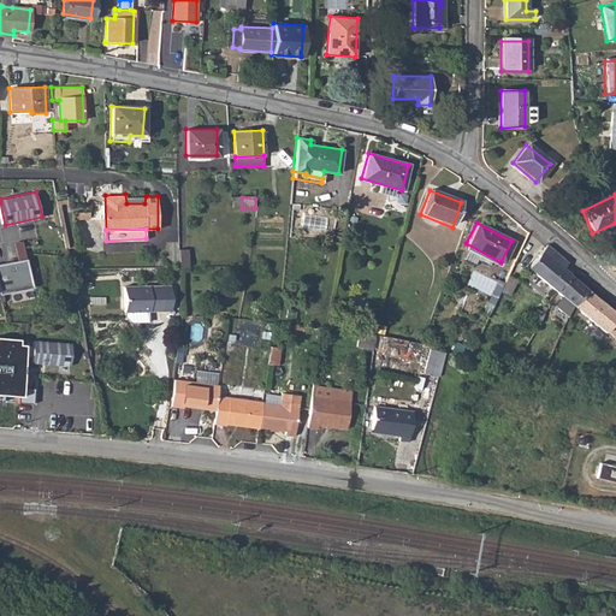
[(16,242),(18,256),(27,255),(24,240),(16,242)]
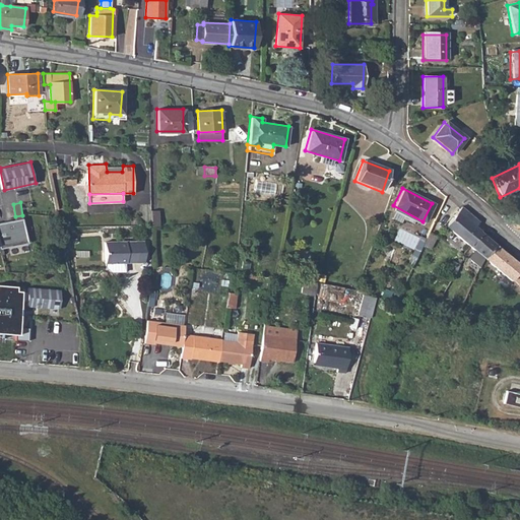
[(461,206),(445,225),(467,245),(479,230),(475,226),(478,221),(461,206)]
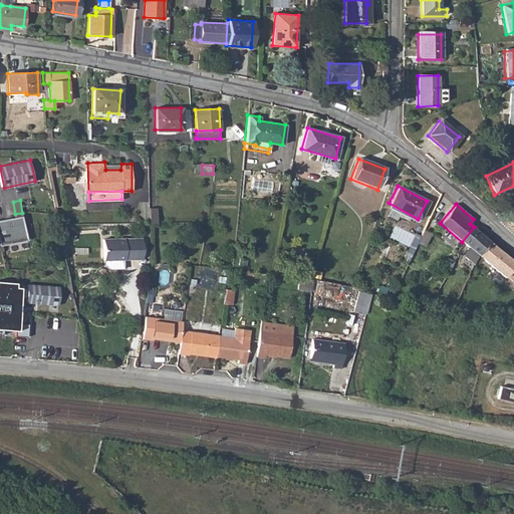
[(158,209),(150,208),(150,224),(158,224),(158,209)]
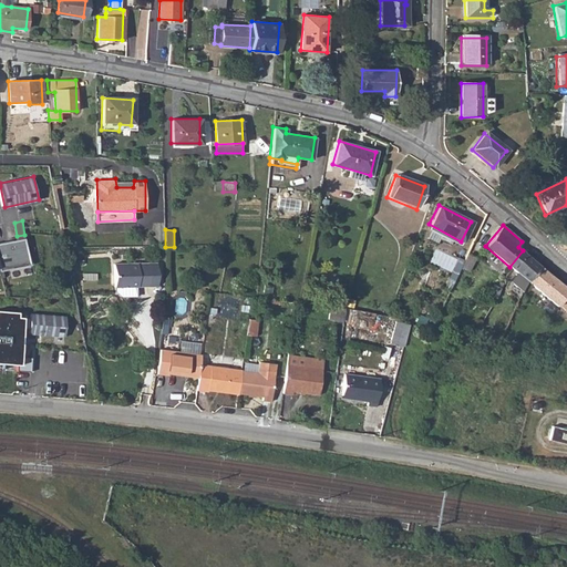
[(24,238),(0,243),(0,267),(1,270),(30,264),(24,238)]
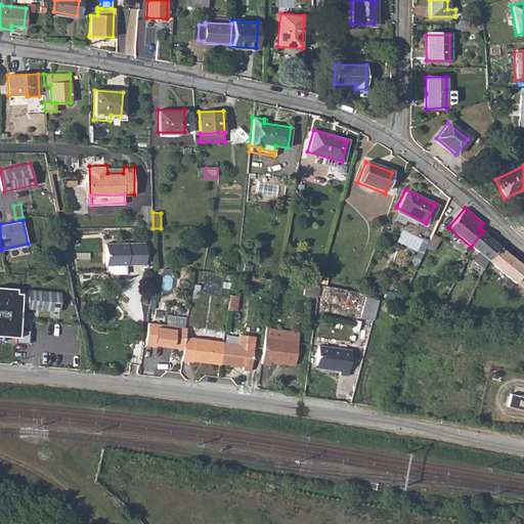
[(483,231),(471,247),(486,260),(497,246),(483,233),(484,232),(483,231)]
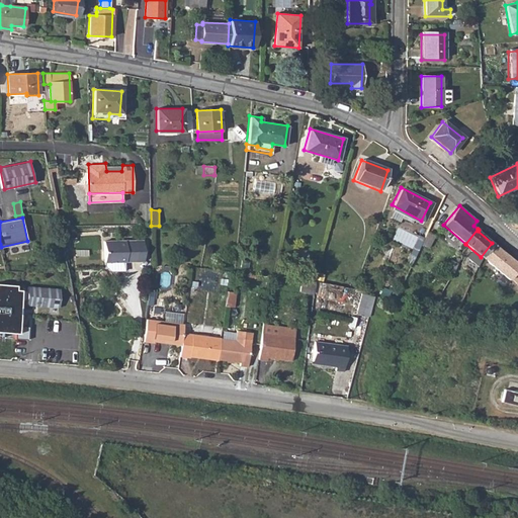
[(425,232),(419,244),(426,247),(432,235),(425,232)]
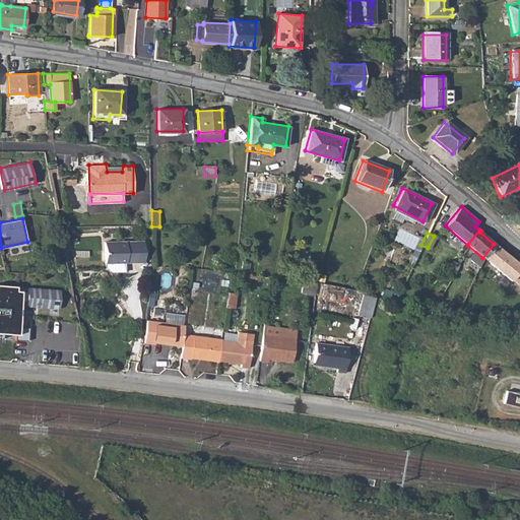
[(144,240),(106,241),(107,266),(112,271),(126,270),(126,262),(145,262),(144,240)]
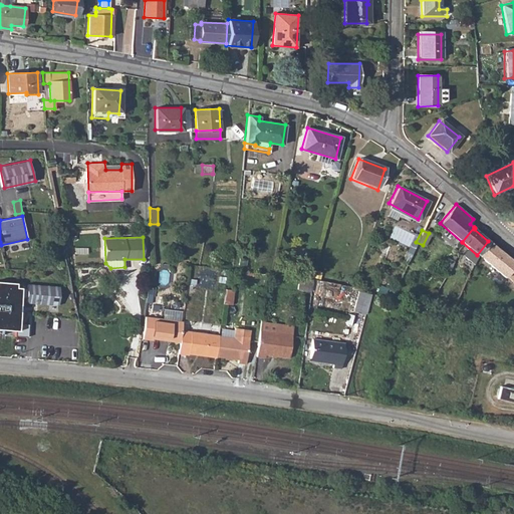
[(488,241),(477,255),(504,278),(506,276),(513,284),(513,263),(510,260),(512,258),(509,255),(511,253),(509,252),(505,256),(488,241)]
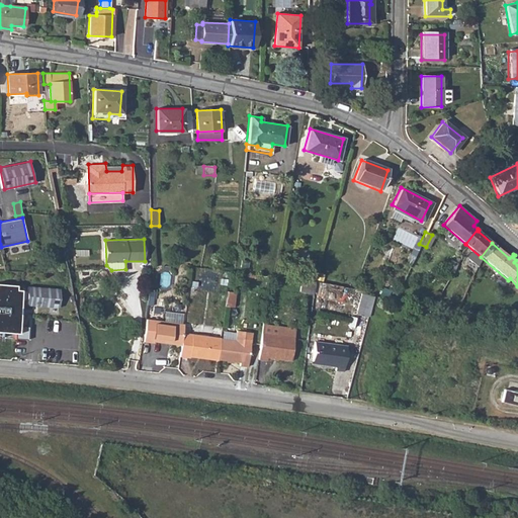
[(0,330),(18,332),(23,285),(0,283),(0,330)]
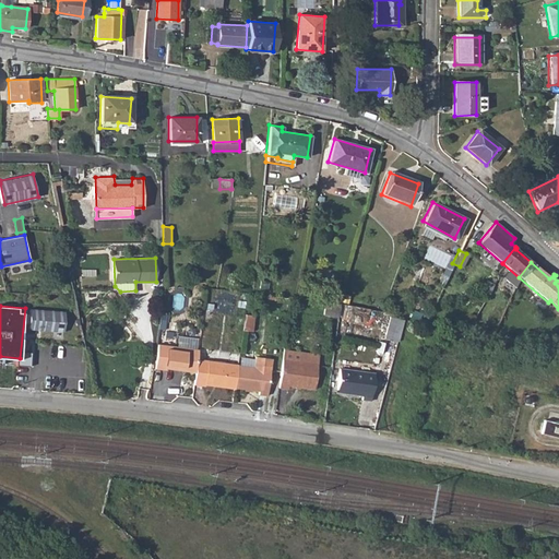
[(66,310),(31,307),(30,329),(66,331),(66,310)]
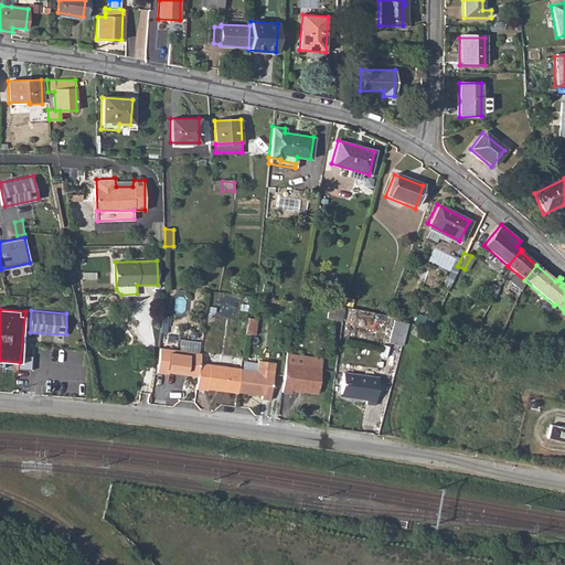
[(256,318),(247,317),(245,333),(254,334),(256,318)]
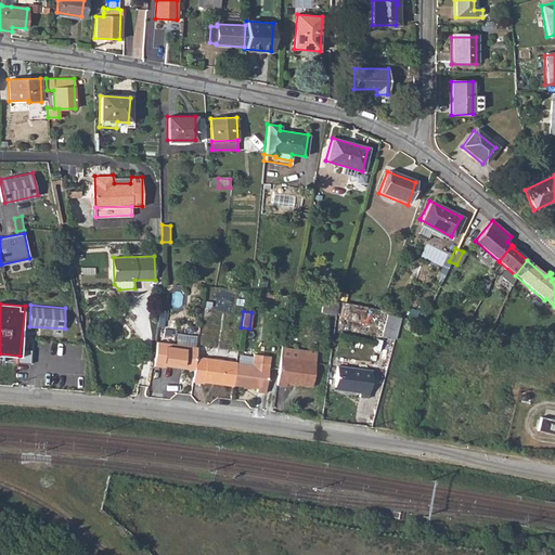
[(388,313),(383,334),(397,338),(402,317),(388,313)]
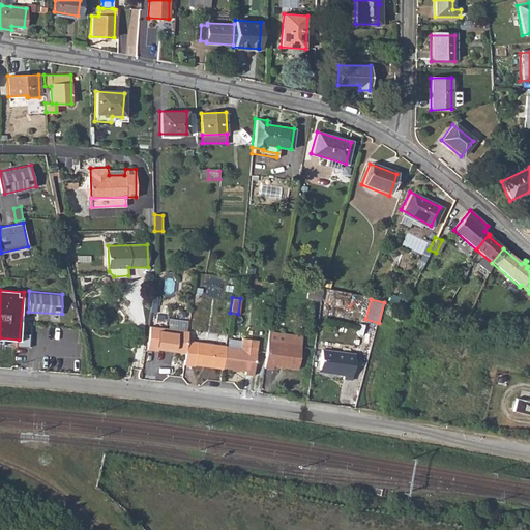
[(149,325),(146,349),(157,350),(157,349),(186,353),(187,340),(188,330),(149,325)]
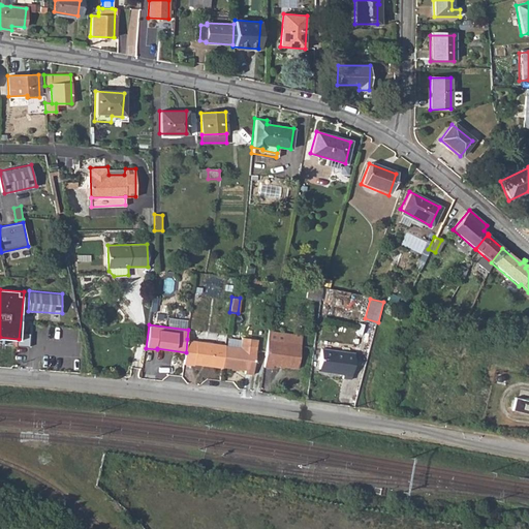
[(268,331),(267,339),(275,340),(300,343),(301,335),(268,331)]
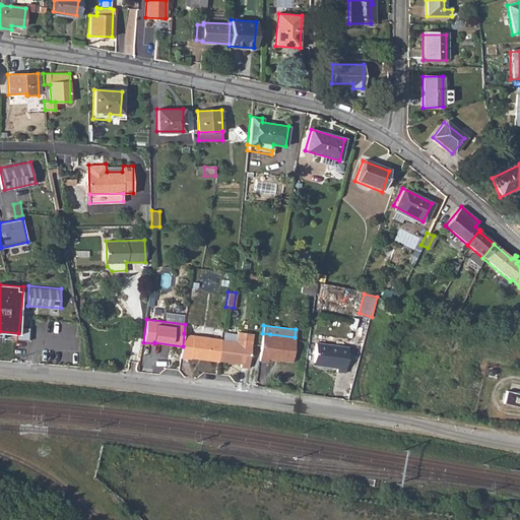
[(238,341),(221,339),(218,360),(241,363),(241,366),(249,367),(254,333),(239,331),(238,341)]
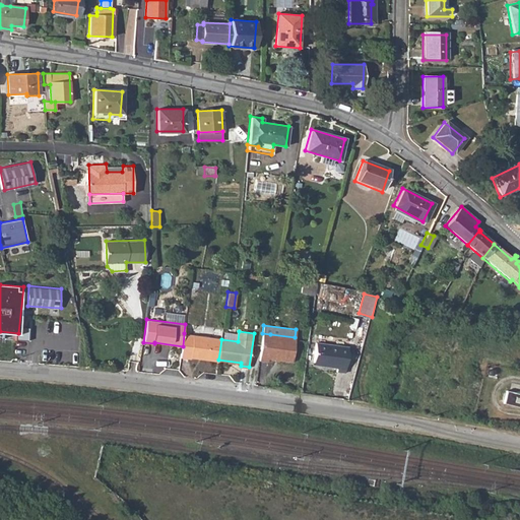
[(183,346),(181,358),(192,359),(192,358),(218,361),(218,360),(221,339),(221,338),(184,333),(183,346)]
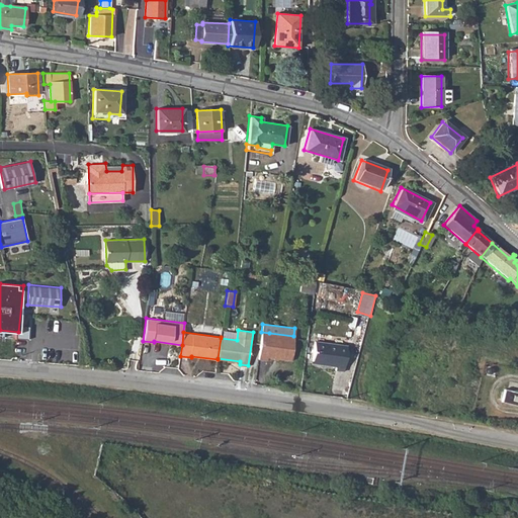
[(261,332),(258,357),(266,359),(267,355),(290,358),(293,336),(269,333),(261,332)]
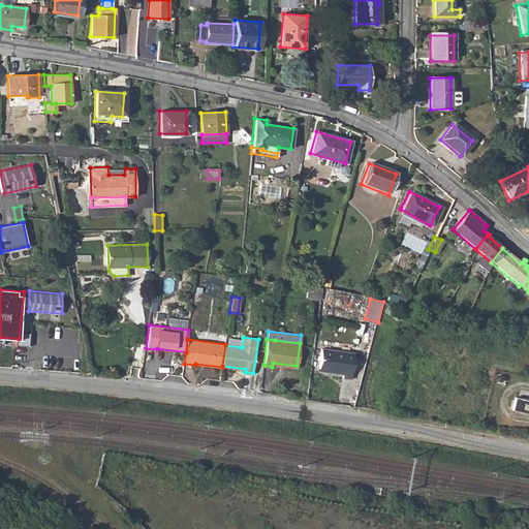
[(319,349),(317,370),(330,371),(329,375),(340,376),(340,379),(349,380),(352,354),(319,349)]
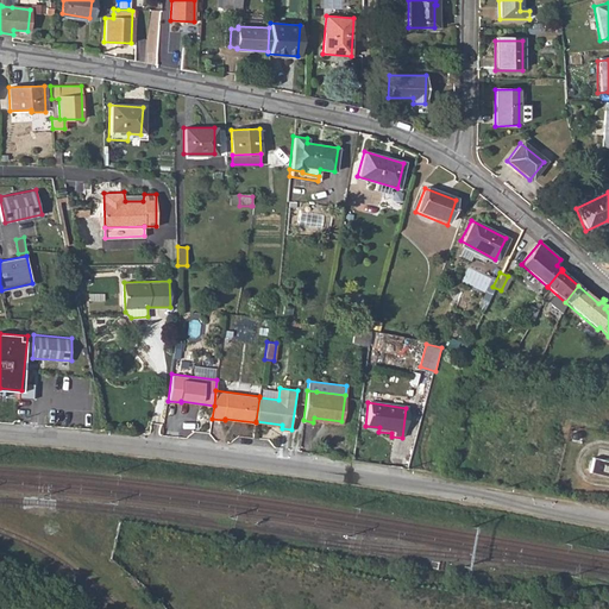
[(608,459),(591,456),(586,470),(608,476),(608,459)]
